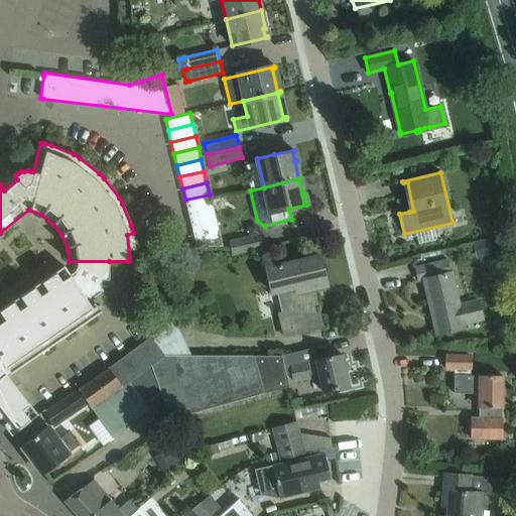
[(213,206),(210,195),(185,200),(188,212),(213,206)]
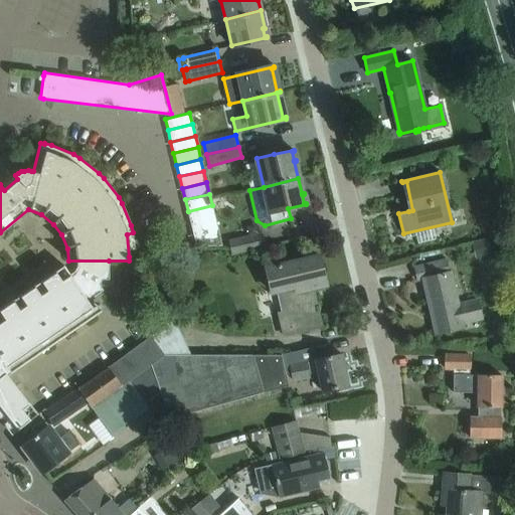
[(214,217),(212,205),(188,211),(191,223),(214,217)]
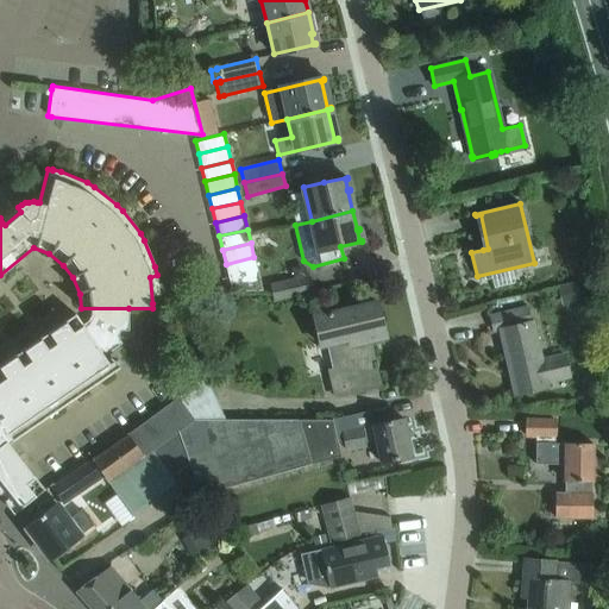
[(257,270),(253,257),(226,264),(228,277),(257,270)]
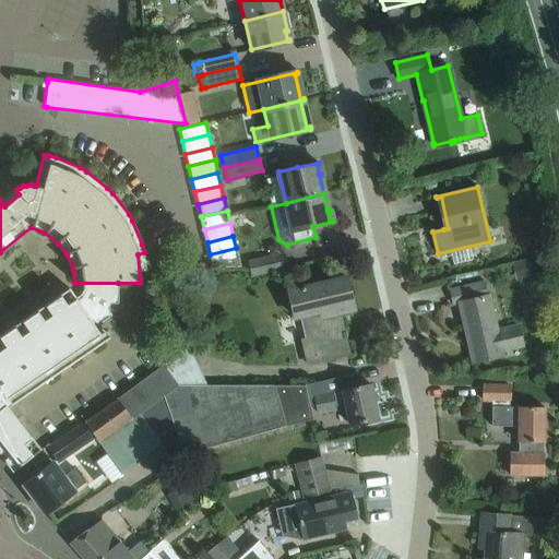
[(240,266),(236,248),(210,254),(213,268),(240,266)]
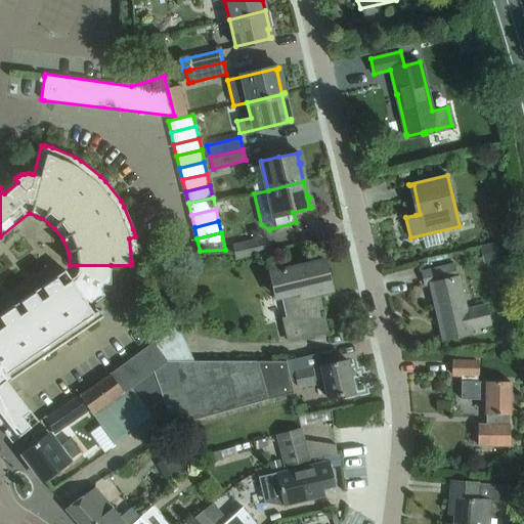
[(232,246),(235,258),(268,251),(265,237),(232,246)]
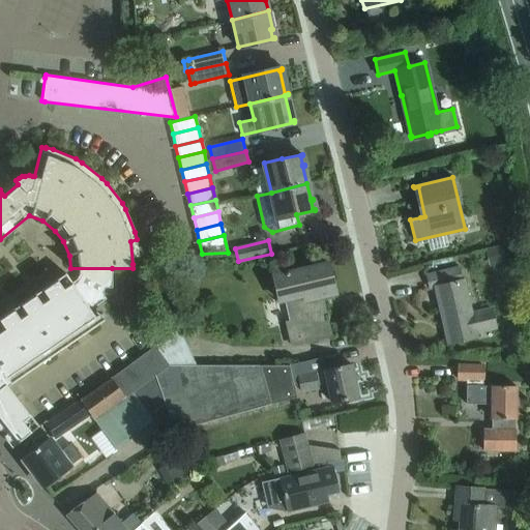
[(328,263),(307,268),(273,275),(281,303),(284,302),(288,320),(285,321),(290,345),(310,340),(329,334),(326,321),(328,320),(327,314),(325,315),(320,296),(334,292),(328,263)]
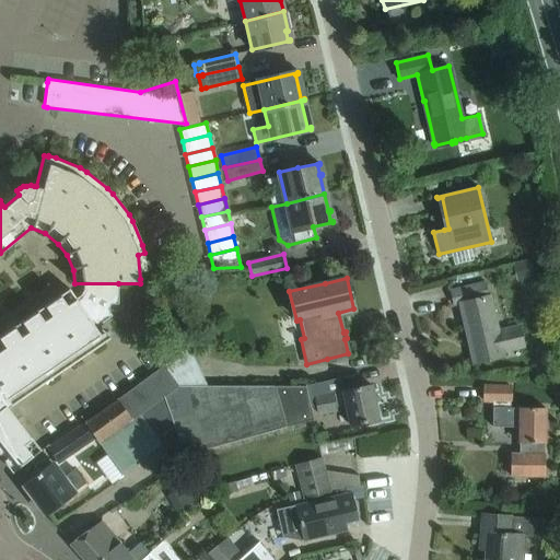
[(473,363),(503,356),(502,351),(523,347),(518,326),(498,331),(490,295),(488,296),(485,283),(451,291),(453,304),(459,303),(466,336),(468,335),(470,345),(468,345),(473,363)]
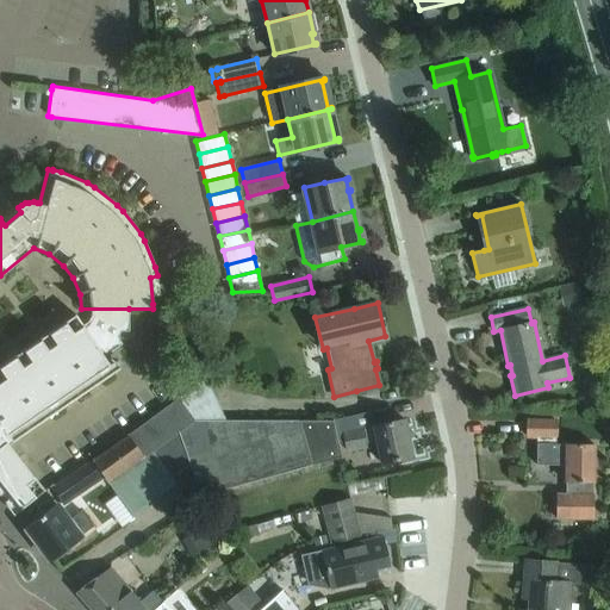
[(0,495),(14,514),(44,490),(18,456),(7,444),(0,434),(0,430),(4,429),(7,435),(109,365),(83,328),(74,334),(67,324),(50,335),(57,344),(48,350),(41,341),(25,352),(32,362),(23,368),(16,359),(0,368),(6,379),(0,383),(0,495)]
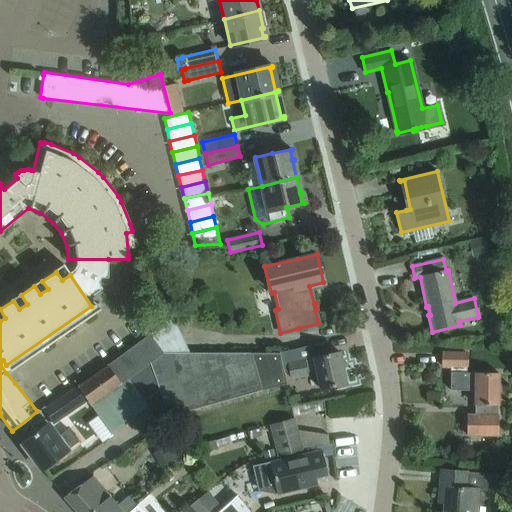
[(170,295),(153,297),(156,322),(173,320),(170,295)]
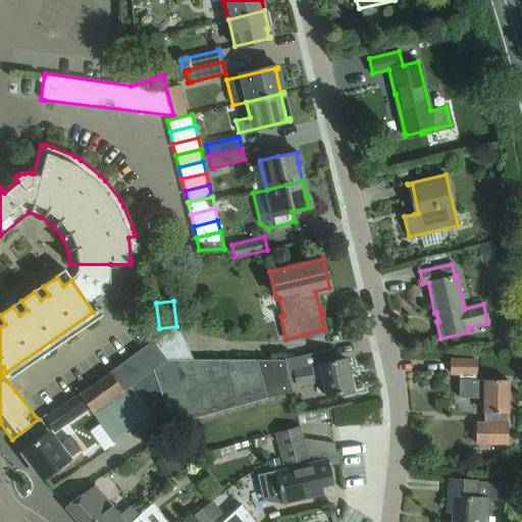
[(131,384),(166,359),(153,340),(109,372),(79,394),(88,406),(93,413),(131,384)]
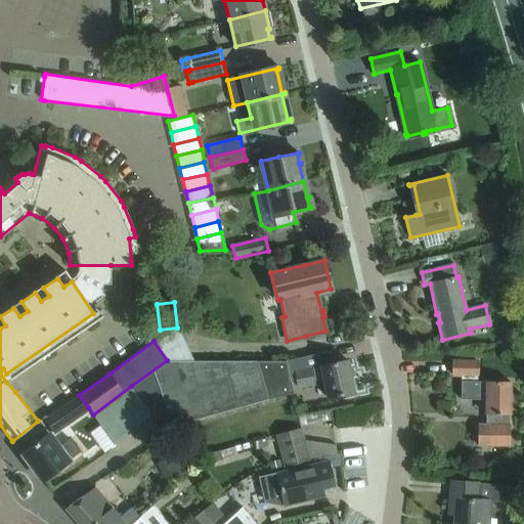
[(285,361),(289,381),(297,380),(298,387),(314,384),(313,379),(323,382),(328,397),(353,392),(347,359),(322,365),(319,353),(300,357),(285,361)]
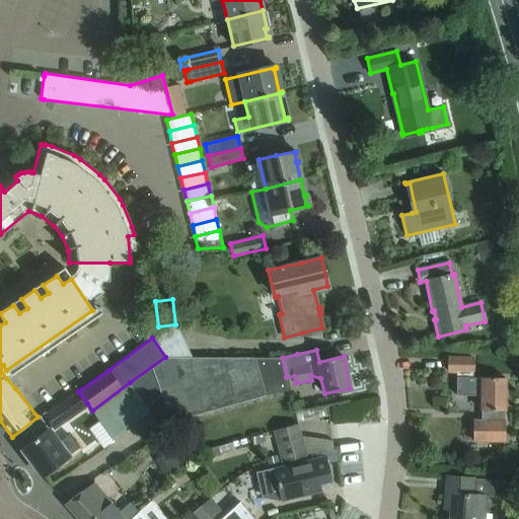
[(282,358),(191,357),(165,357),(130,382),(130,383),(91,413),(113,440),(150,412),(146,405),(163,393),(170,421),(289,389),(286,377),(282,358)]
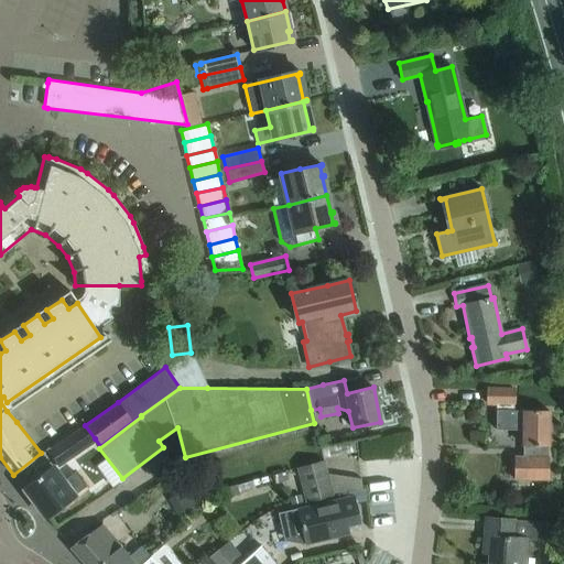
[(513,411),(513,389),(487,388),(487,404),(496,404),(496,430),(523,430),(522,456),(514,456),(513,478),(548,479),(549,411),(513,411)]
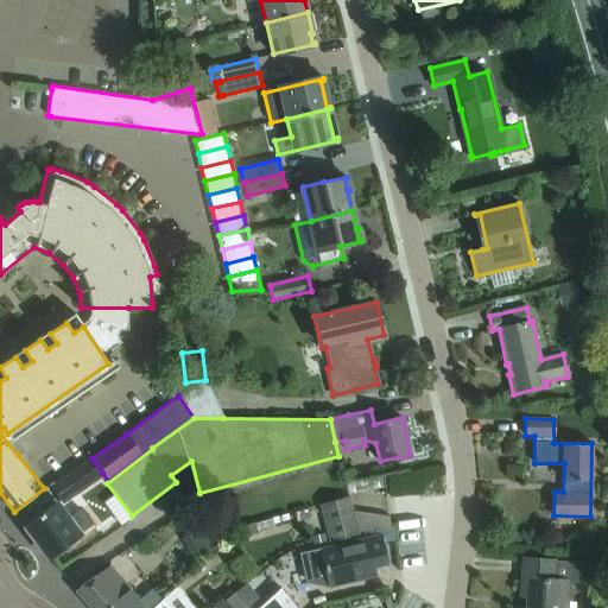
[(94,479),(102,473),(92,458),(83,463),(54,485),(64,500),(94,479)]
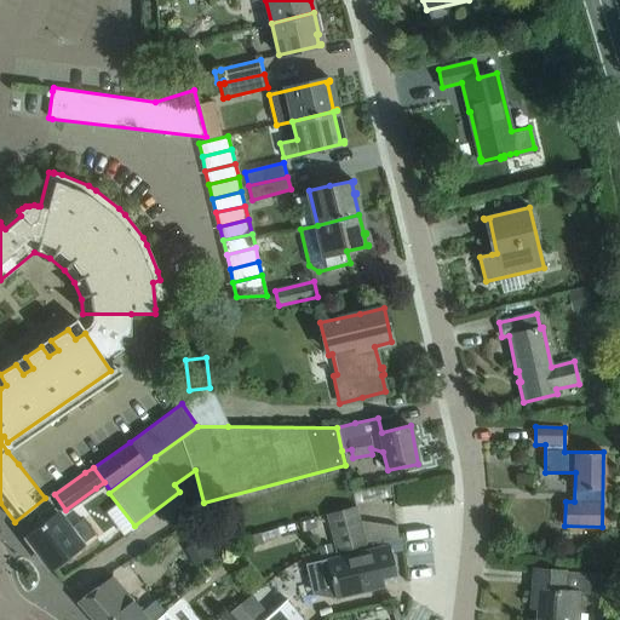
[(366,544),(356,505),(326,514),(337,552),(366,544)]
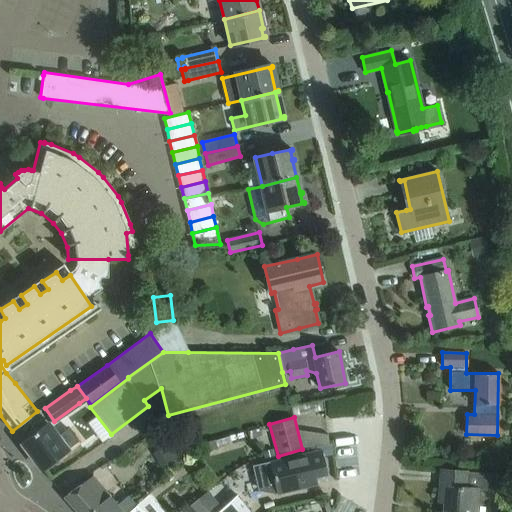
[(42,468),(41,468),(41,469),(68,449),(67,448),(77,441),(68,428),(58,436),(48,423),(21,443),(32,457),(33,456),(42,468)]
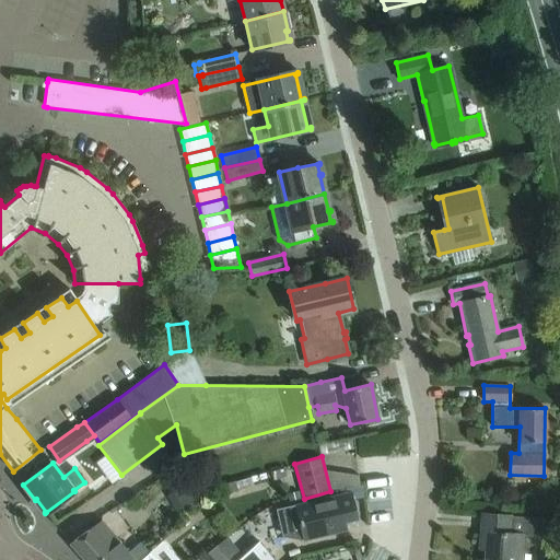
[(298,491),(287,493),(289,501),(300,498),(298,491)]
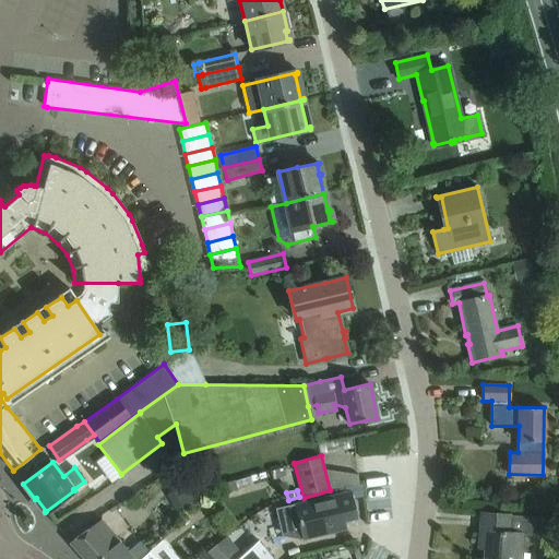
[(295,506),(274,510),(281,535),(302,538),(341,530),(339,522),(356,518),(351,492),(295,506)]
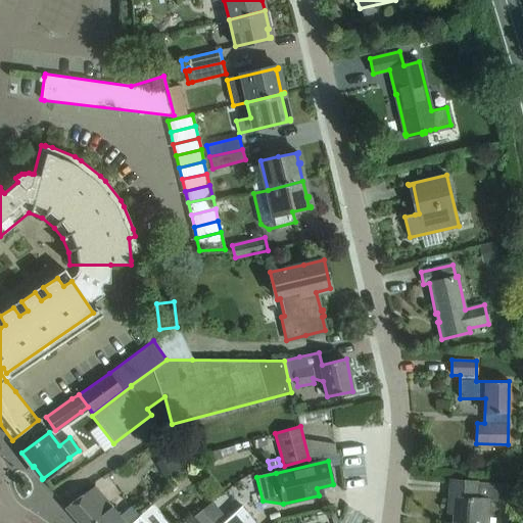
[(501,485),(476,482),(476,481),(450,479),(447,513),(456,513),(454,522),(480,522),(483,500),(498,502),(501,485)]
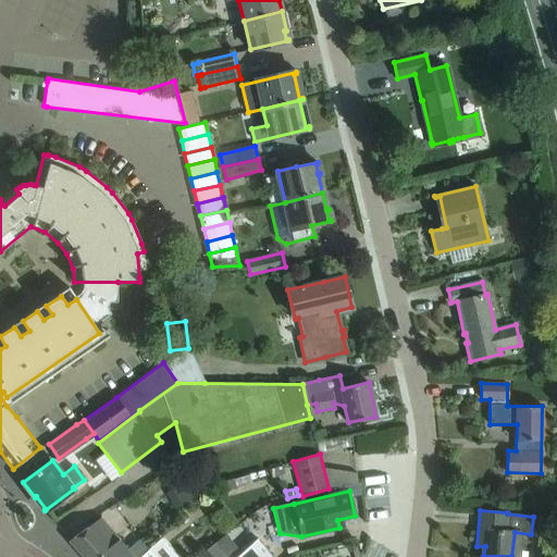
[(135,556),(146,547),(138,540),(127,549),(119,540),(120,539),(100,517),(70,540),(84,556),(135,556)]
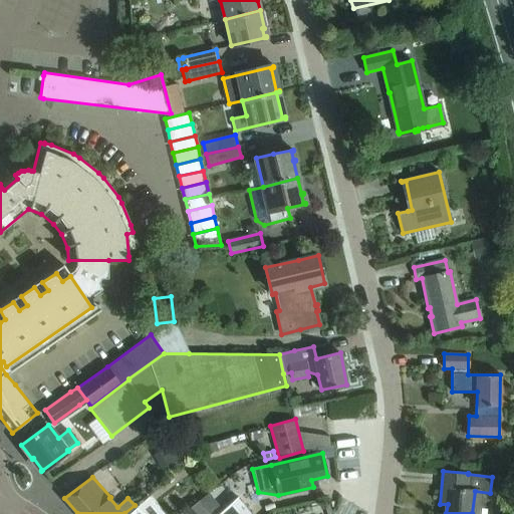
[(217,513),(253,513),(237,496),(217,513)]
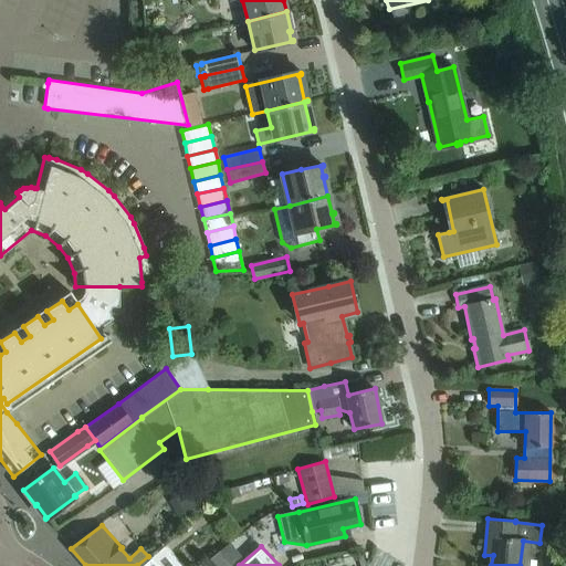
[(156,565),(148,556),(137,565),(156,565)]
